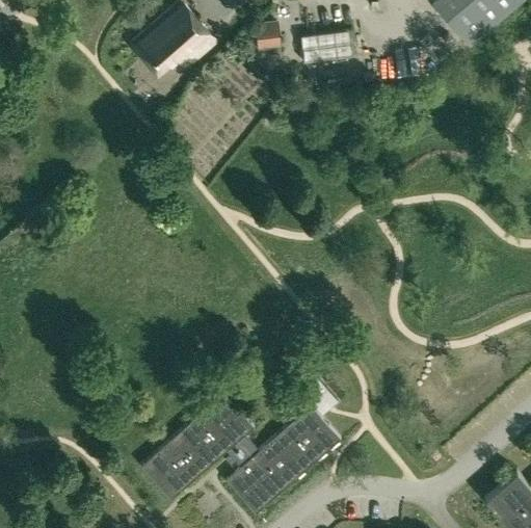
[(437,0),(432,5),(469,48),(525,0),(437,0)]
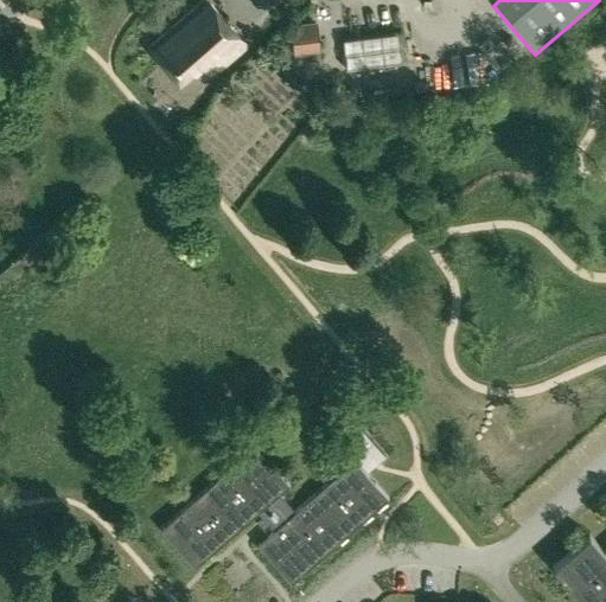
[(204,66),(216,81),(249,50),(206,1),(150,50),(182,87),(204,66)]
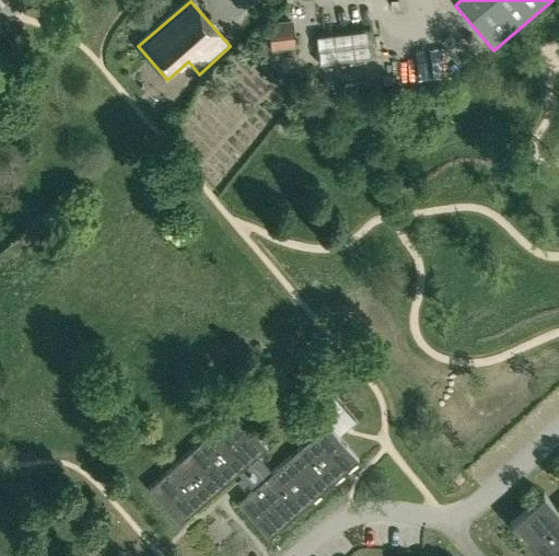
[(272,50),(297,48),(293,23),(269,25),(272,50)]
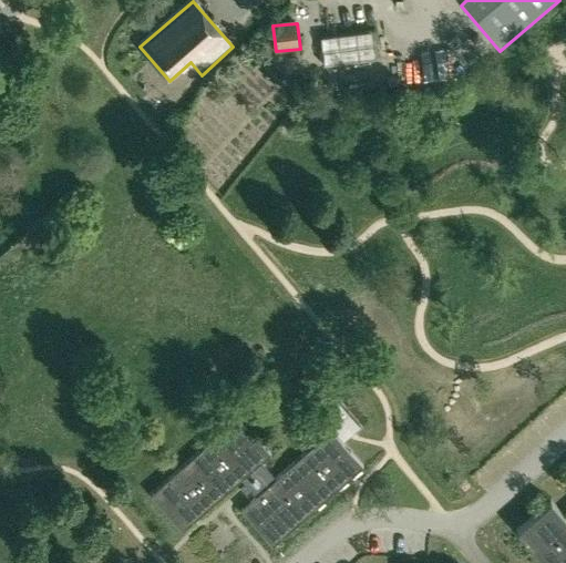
[(321,39),(325,69),(378,62),(374,33),(321,39)]
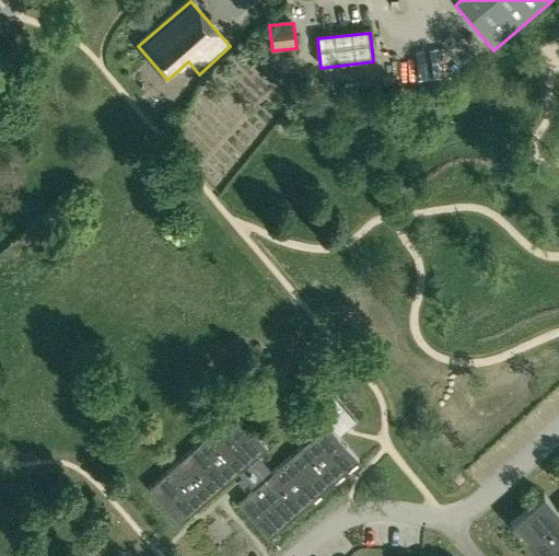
[(243,481),(240,484),(245,491),(249,488),(254,493),(239,506),(269,542),(359,463),(327,428),(274,475),(258,459),(267,450),(236,415),(149,491),(181,526),(239,476),(243,481)]
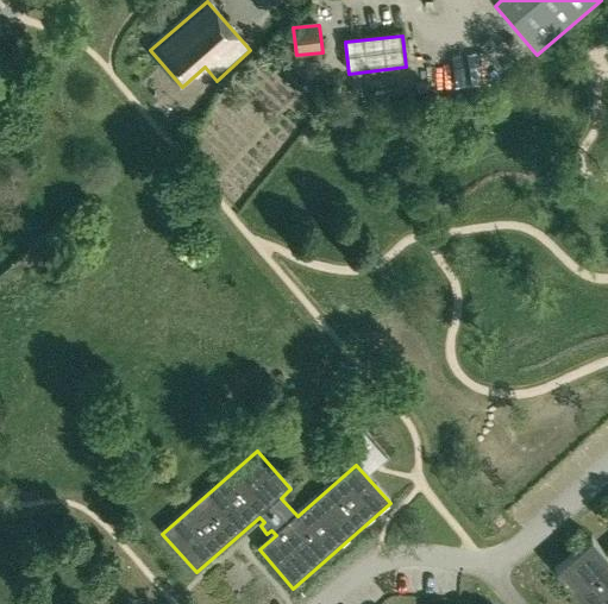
[(556,572),(583,603),(607,603),(607,557),(593,540),(556,572)]
